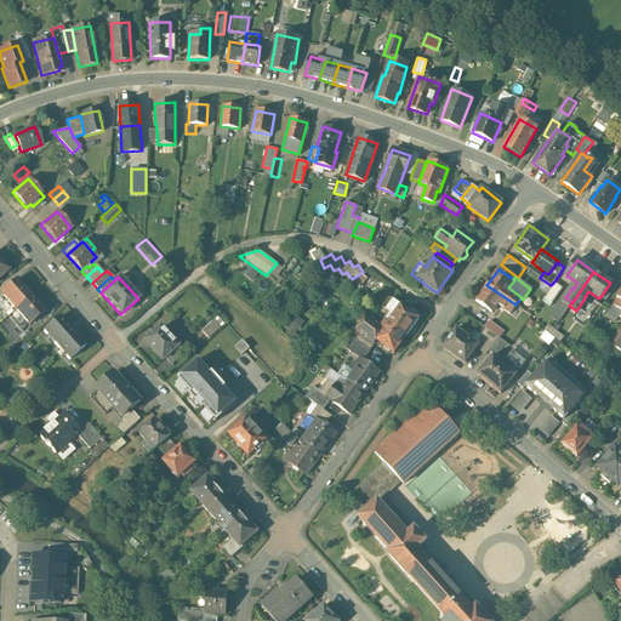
[(29,296),(15,280),(0,292),(0,294),(0,295),(15,309),(29,296)]
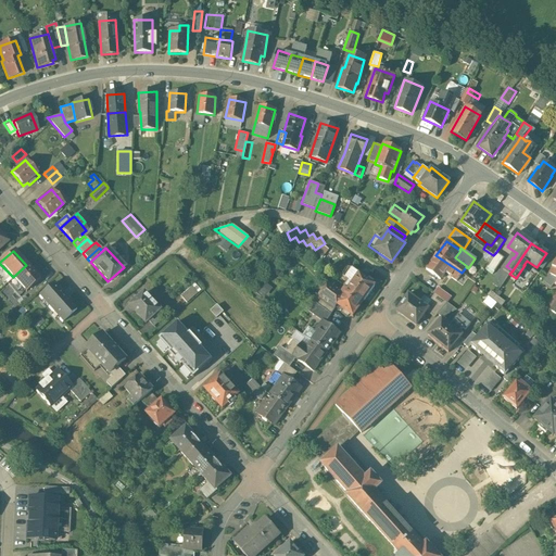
[(496,252),(493,255),(487,266),(494,272),(504,257),(496,252)]
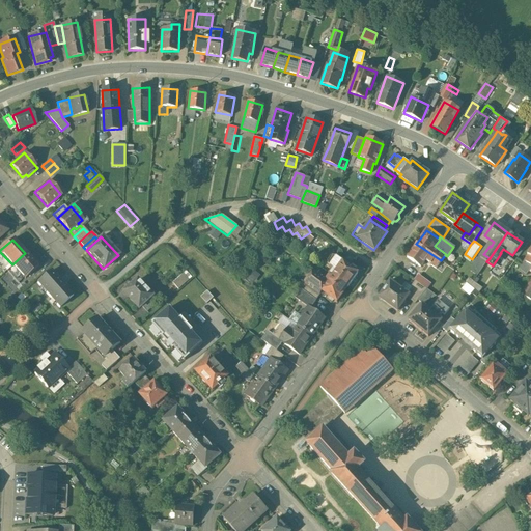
[(441,260),(416,244),(407,257),(420,267),(425,260),(436,268),(441,260)]
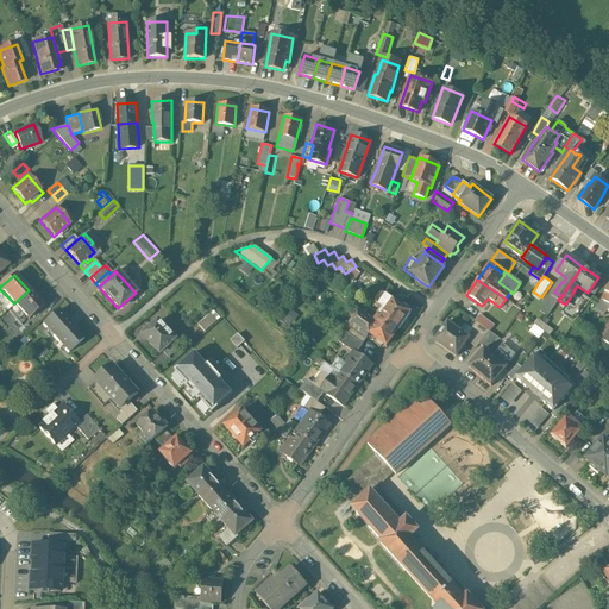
[(0,309),(4,314),(7,311),(14,303),(0,289),(0,288),(0,309)]
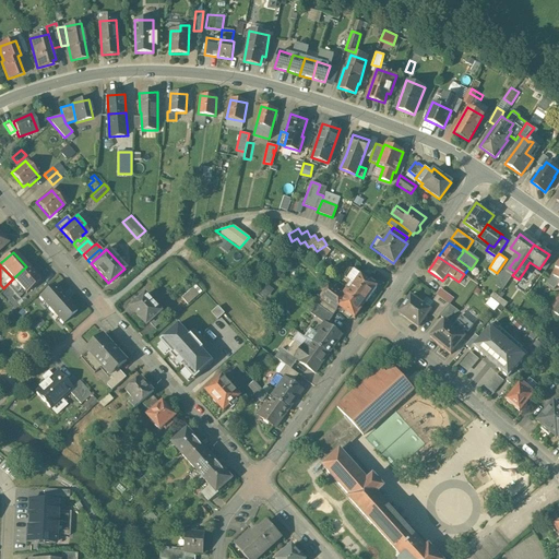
[(509,268),(510,266),(509,265),(504,271),(512,276),(512,275),(515,272),(509,268)]
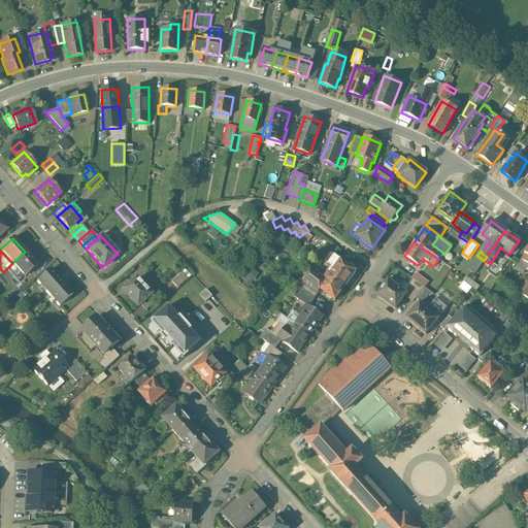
[(25,252),(12,263),(24,275),(25,277),(37,265),(25,252)]
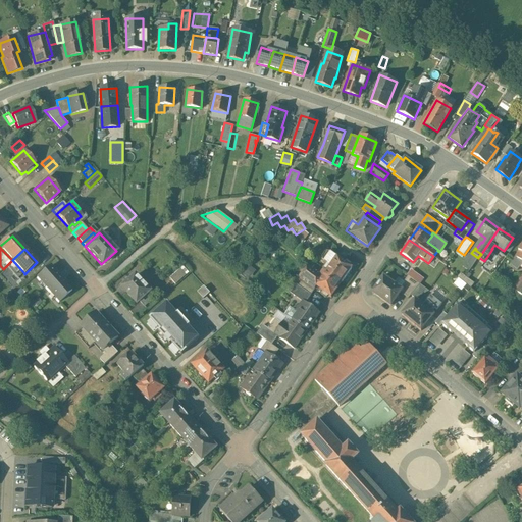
[(327,264),(323,269),(342,282),(352,267),(330,253),(324,261),(327,264)]
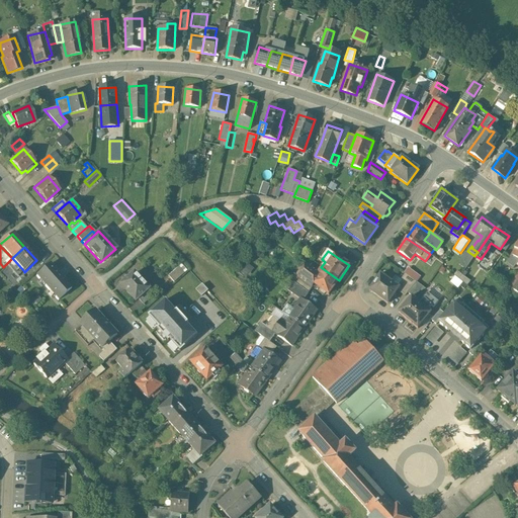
[(502,255),(496,251),(489,261),(495,265),(502,255)]
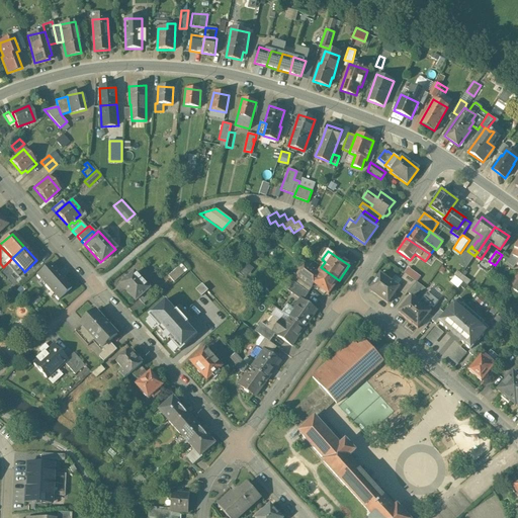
[(23,270),(12,258),(6,264),(17,276),(23,270)]
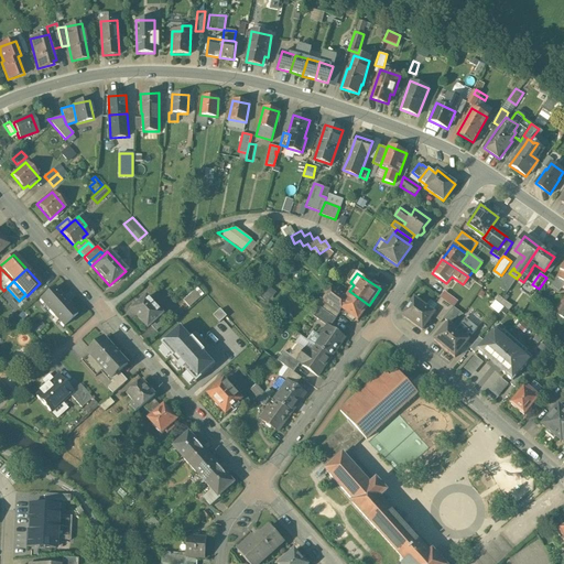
[(261,297),(272,301),(275,288),(266,284),(261,297)]
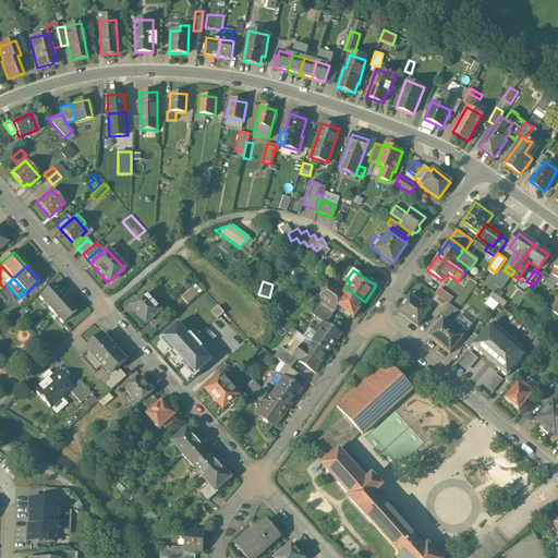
[(533,286),(526,281),(520,290),(526,294),(533,286)]
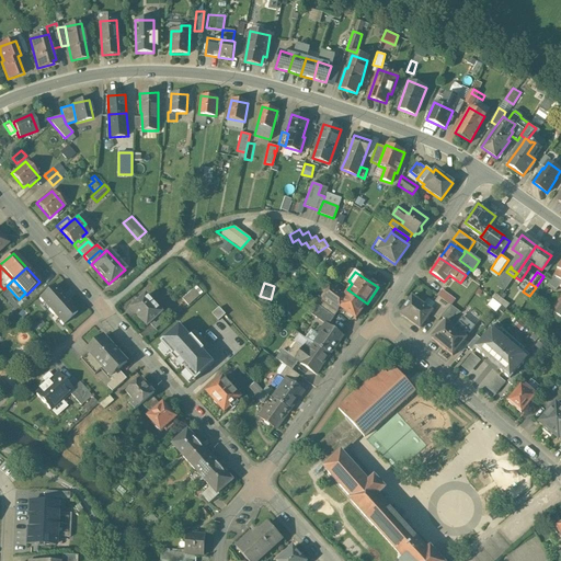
[(61,297),(53,287),(38,299),(61,324),(76,312),(67,302),(68,301),(64,296),(61,297)]
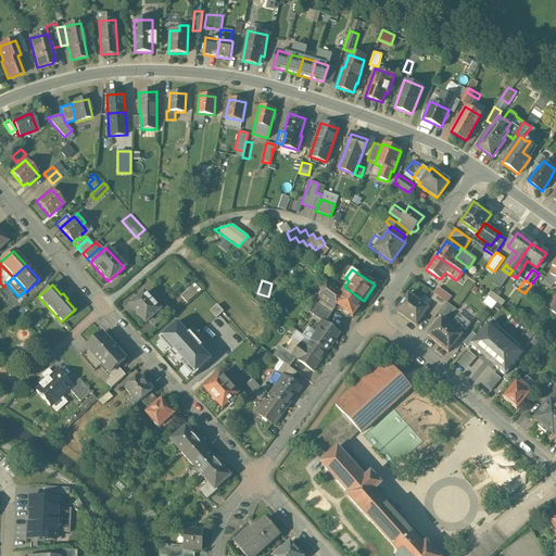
[(189,302),(199,291),(192,285),(182,295),(189,302)]
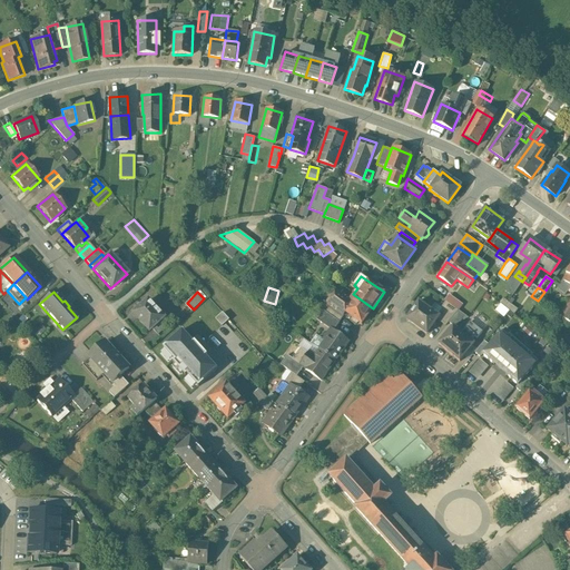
[(340,292),(328,306),(343,316),(345,313),(362,324),(373,308),(353,294),(350,300),(340,292)]
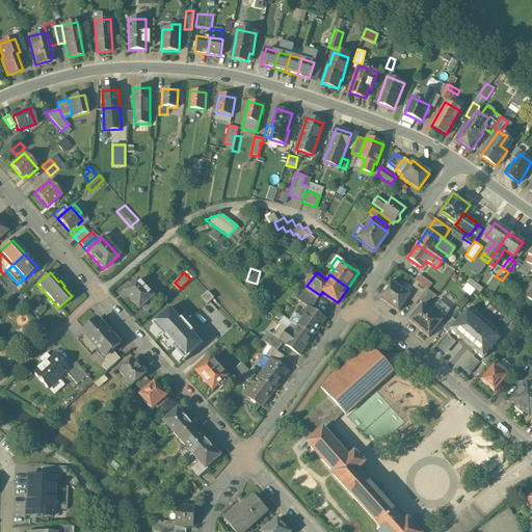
[(420,274),(416,281),(426,288),(430,283),(420,274)]
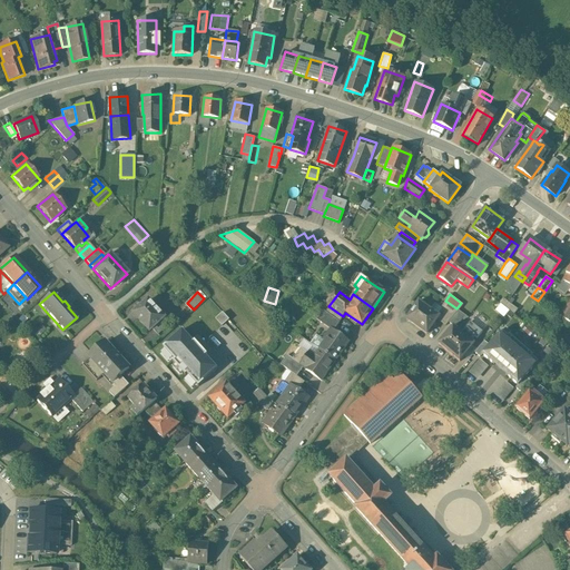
[(563,318),(569,308),(569,298),(566,304),(559,314),(563,318)]
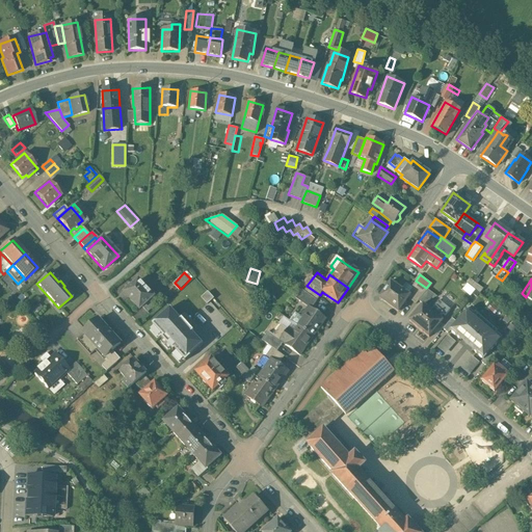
[(153,296),(138,280),(131,286),(128,289),(124,292),(139,309),(142,307),(151,298),(153,296)]
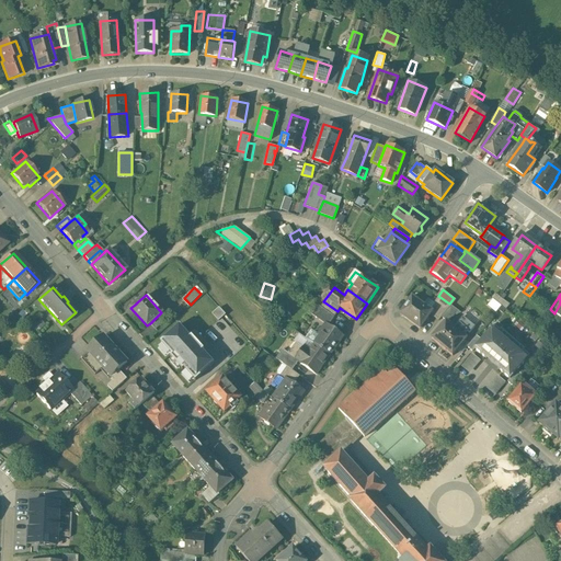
[(430,309),(411,296),(399,313),(420,329),(430,313),(432,311),(430,309)]
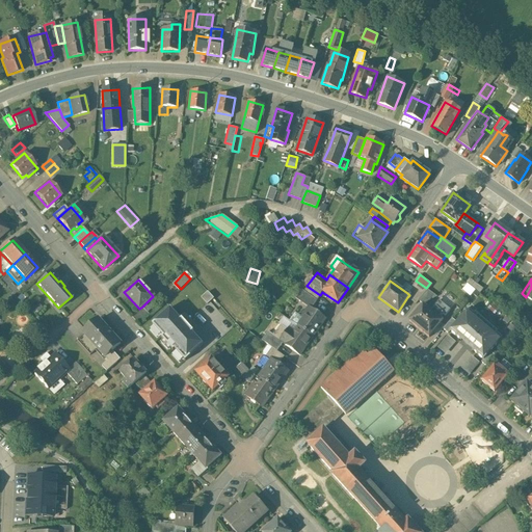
[(409,295),(407,297),(416,303),(427,289),(426,288),(416,281),(411,287),(413,288),(407,293),(409,295)]
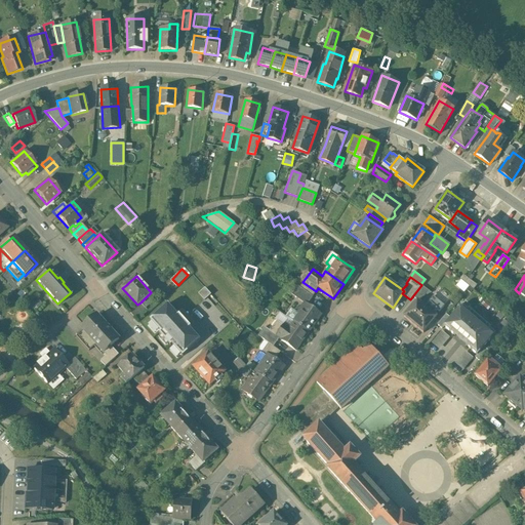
[(476,284),(468,278),(465,282),(473,288),(476,284)]
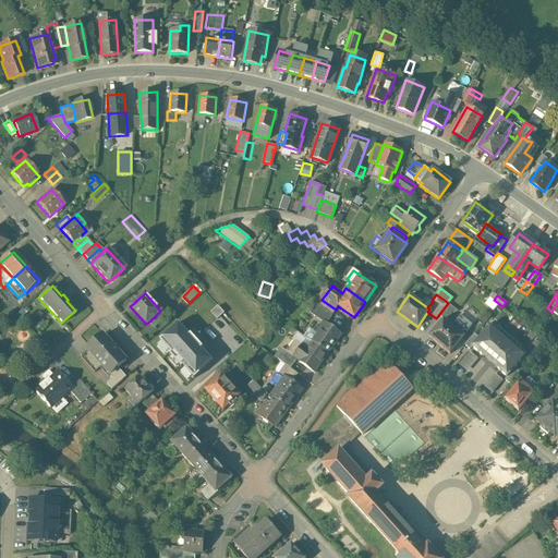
[(322,300),(318,305),(332,315),(336,310),(322,300)]
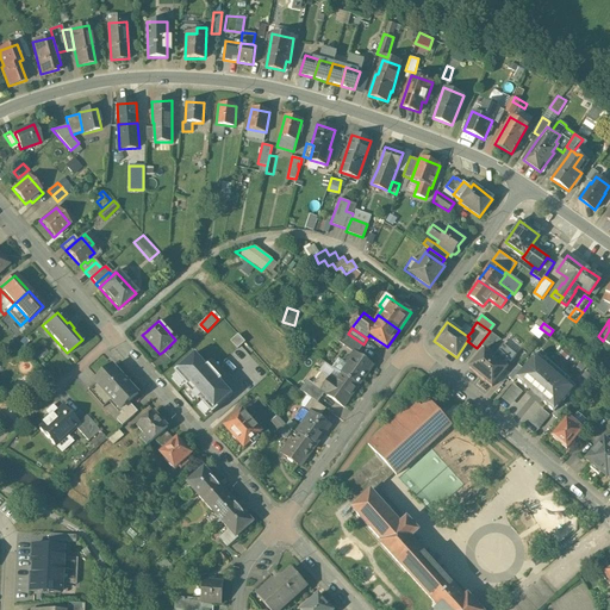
[(522,337),(509,328),(500,340),(514,349),(522,337)]
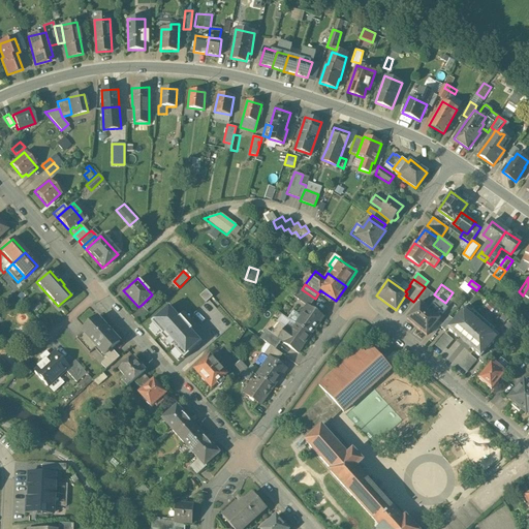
[(293,297),(306,305),(309,307),(315,299),(302,289),(300,287),(293,297)]
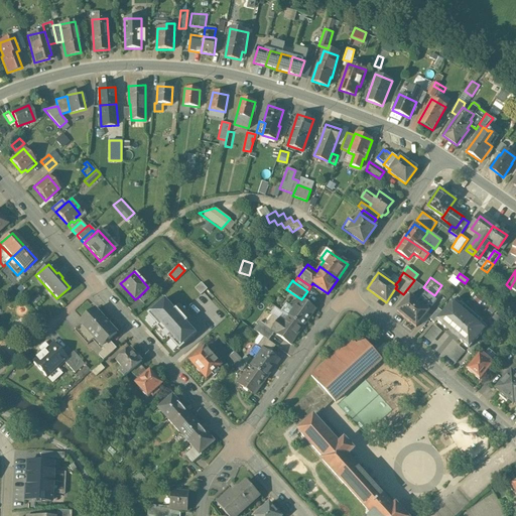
[(146,289),(138,297),(142,302),(151,294),(146,289)]
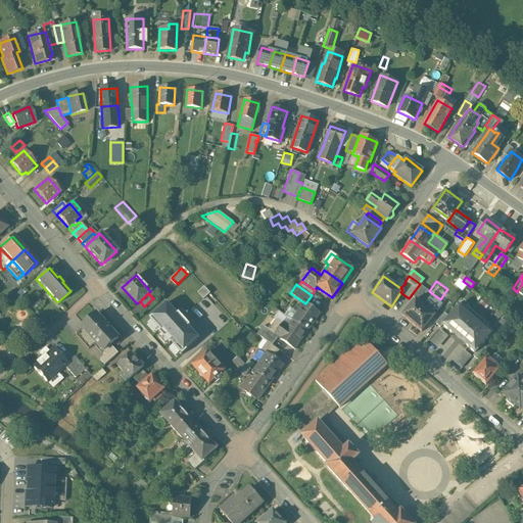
[(427,301),(438,310),(443,302),(433,294),(427,301)]
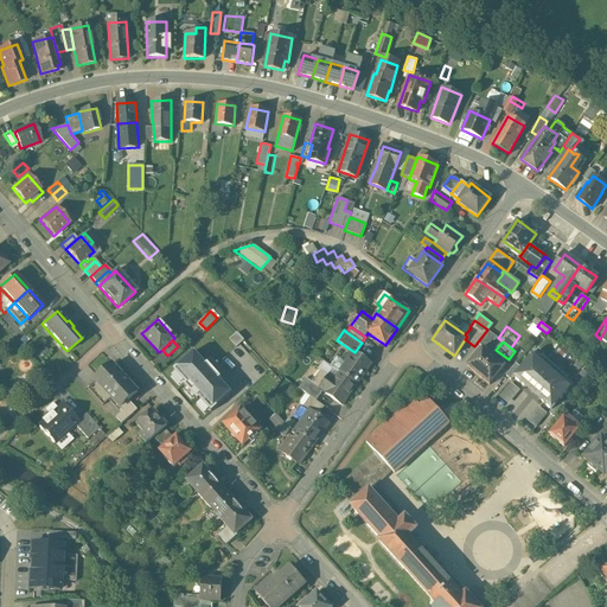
[(504,366),(483,347),(467,365),(473,371),(481,379),(483,378),(489,384),(504,366)]
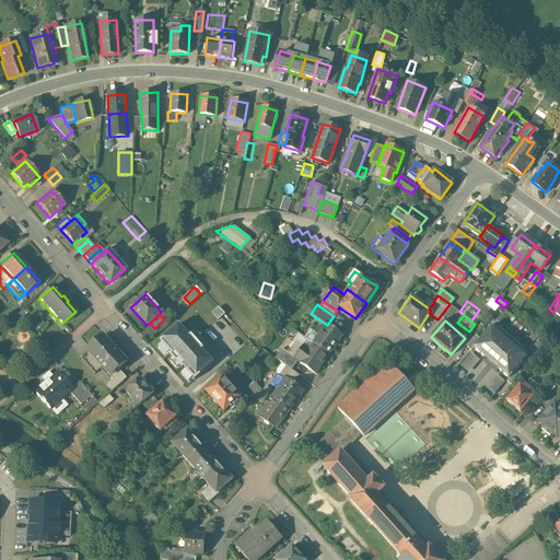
[(319,335),(313,343),(329,354),(342,336),(327,325),(324,323),(316,334),(319,335)]
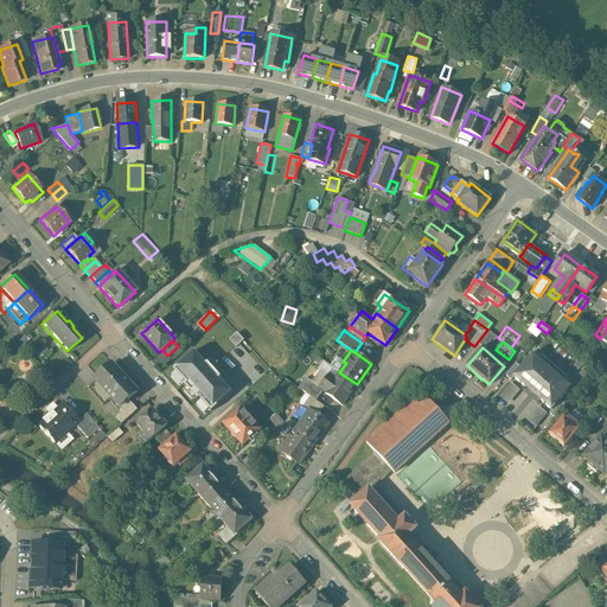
[(206,374),(191,357),(174,372),(209,409),(225,395),(222,390),(223,389),(216,381),(213,382),(211,379),(212,378),(208,374),(206,374)]
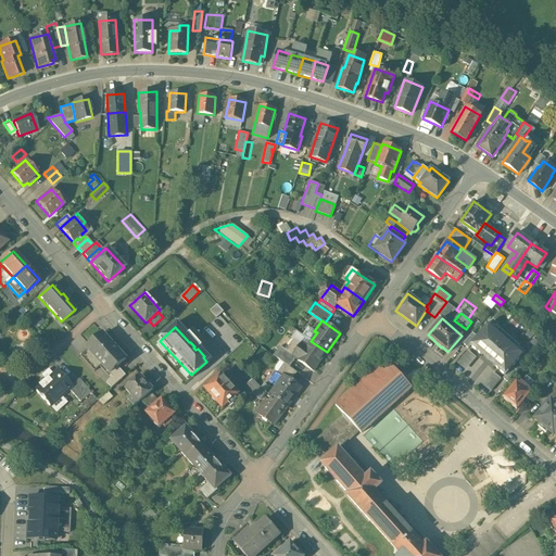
[(522,358),(488,329),(468,352),(475,358),(477,355),(495,369),(492,373),(500,379),(503,376),(505,378),(522,358)]
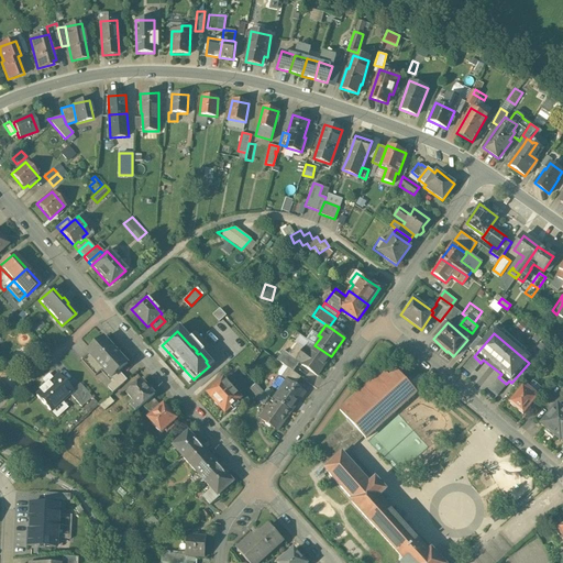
[(105,339),(88,353),(102,368),(110,378),(127,363),(105,339)]
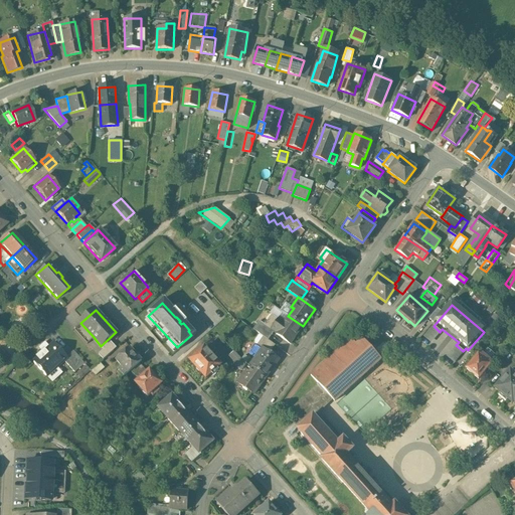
[(272,314),(264,324),(274,331),(290,343),(303,326),(288,316),(285,321),(280,317),(278,319),(272,314)]
